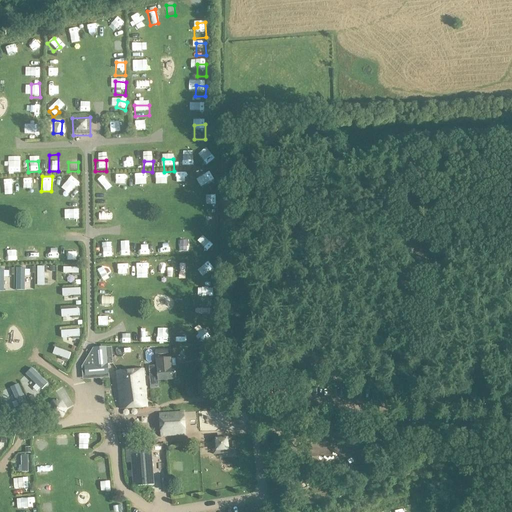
[(94,181),(101,191),(108,185),(102,176),(94,181)]
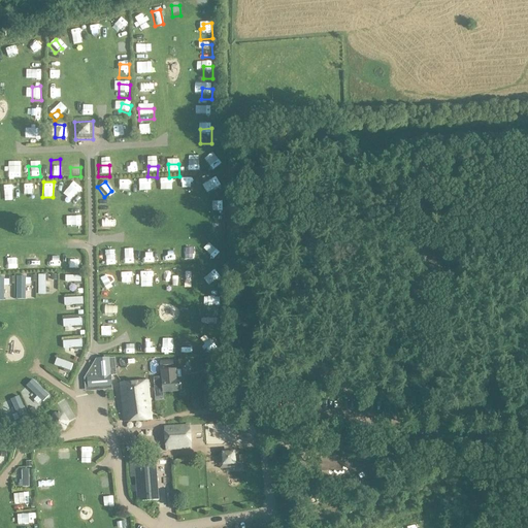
[(139,197),(150,197),(151,183),(139,182),(139,197)]
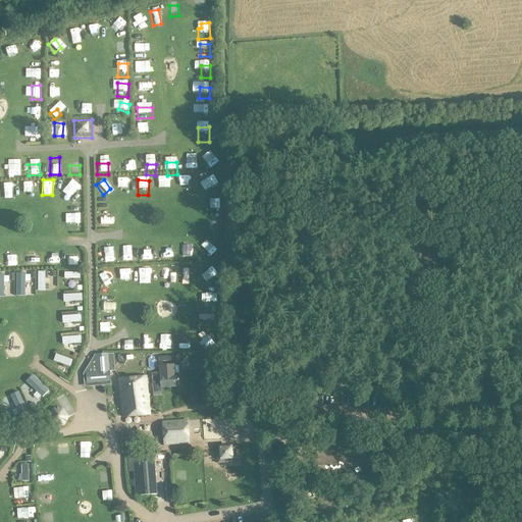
[(215,179),(210,181),(216,194),(221,192),(215,179)]
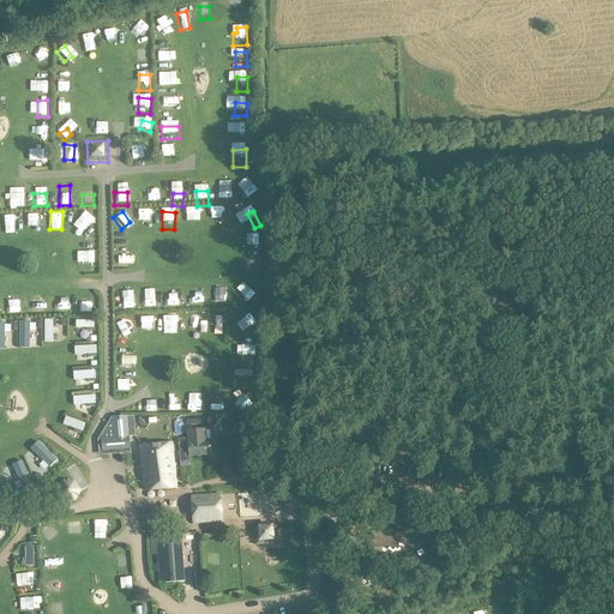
[(25,214),(25,227),(38,227),(37,212),(25,214)]
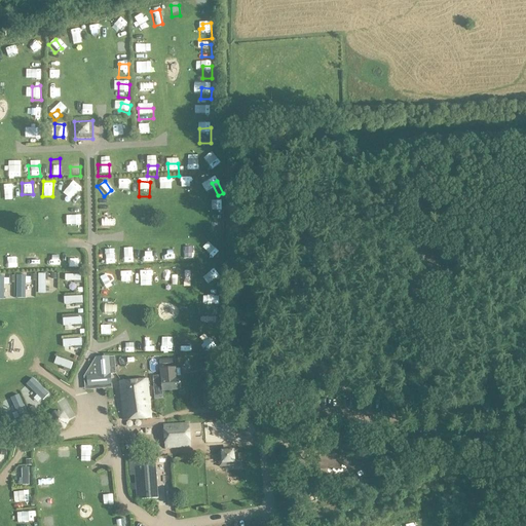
[(66,191),(79,195),(82,187),(69,182),(66,191)]
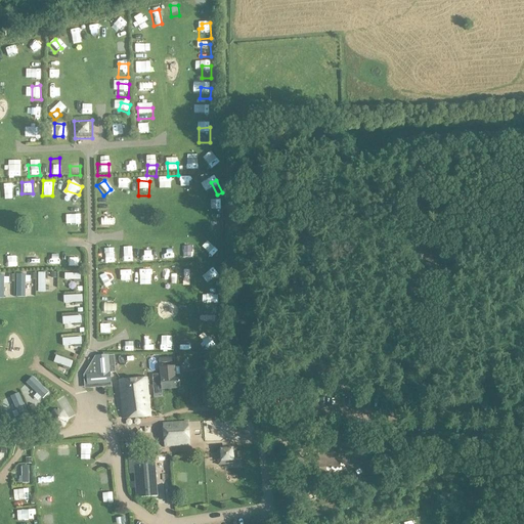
[(161,181),(161,191),(169,191),(169,181),(161,181)]
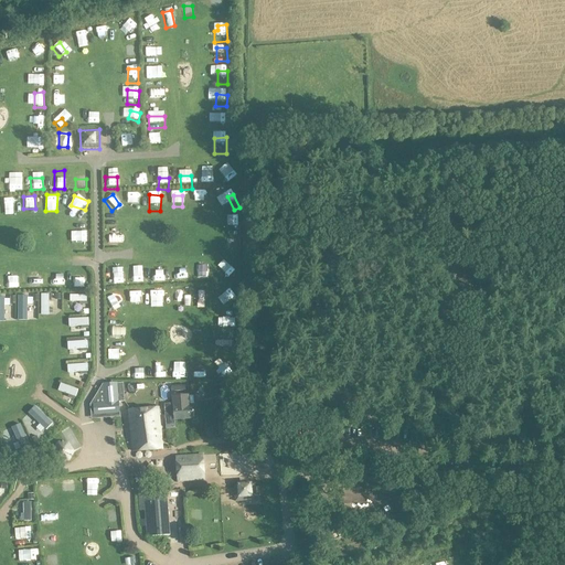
[(194,195),(195,208),(205,206),(205,195),(194,195)]
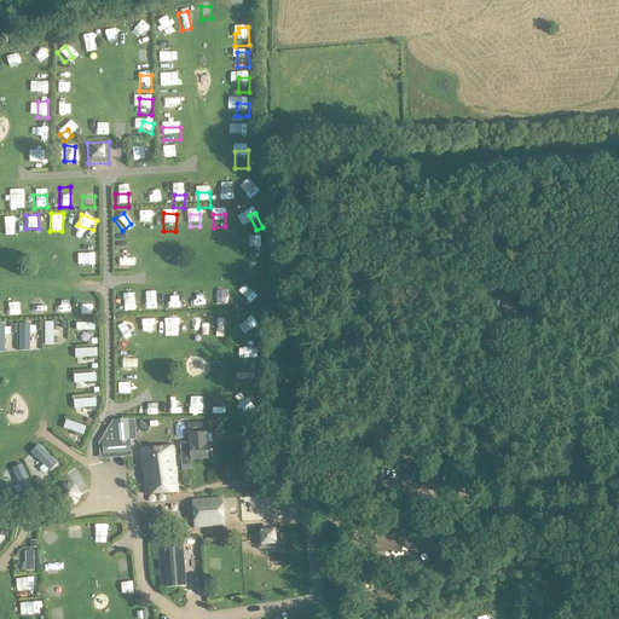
[(3,217),(3,235),(15,235),(15,217),(3,217)]
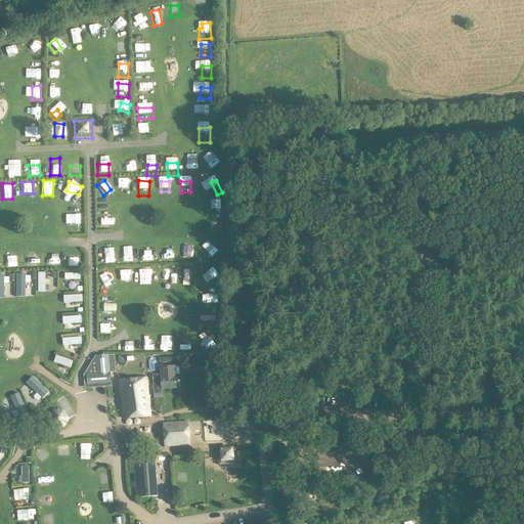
[(207,217),(222,216),(222,205),(206,206),(207,217)]
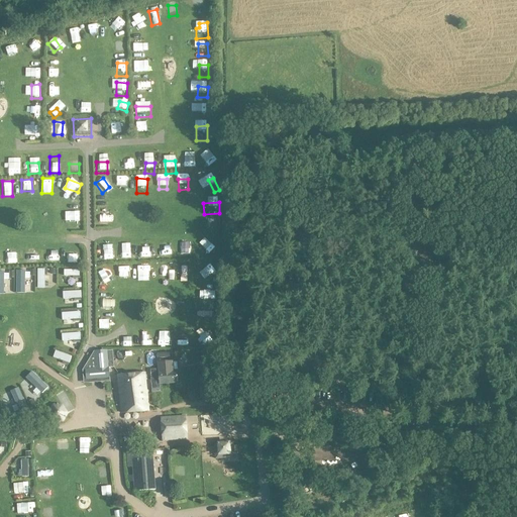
[(204,235),(218,235),(218,223),(204,223),(204,235)]
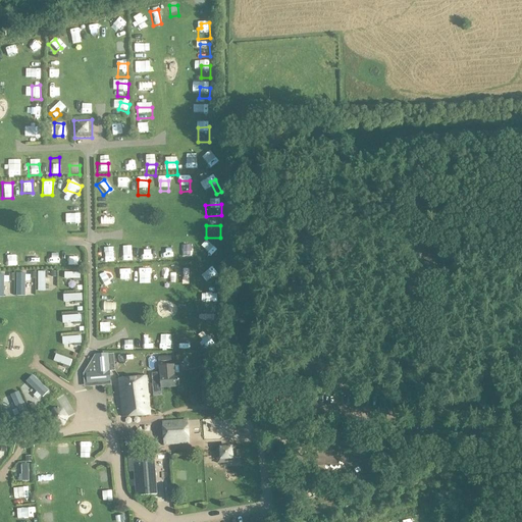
[(36,264),(35,249),(25,249),(27,264),(36,264)]
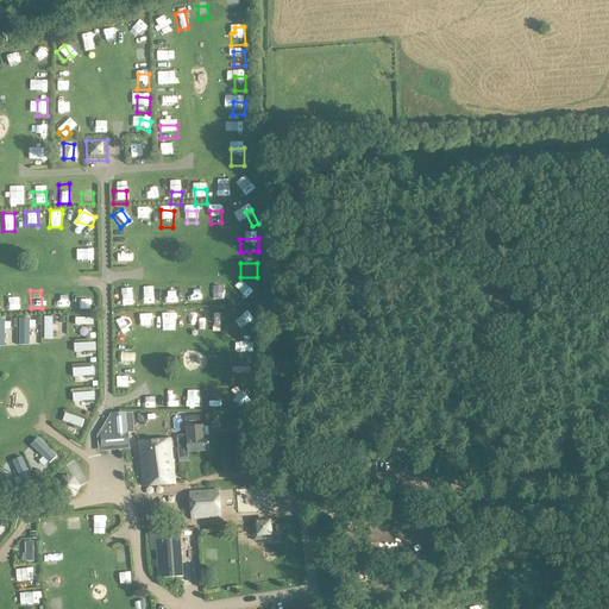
[(119,307),(131,306),(131,293),(119,294),(119,307)]
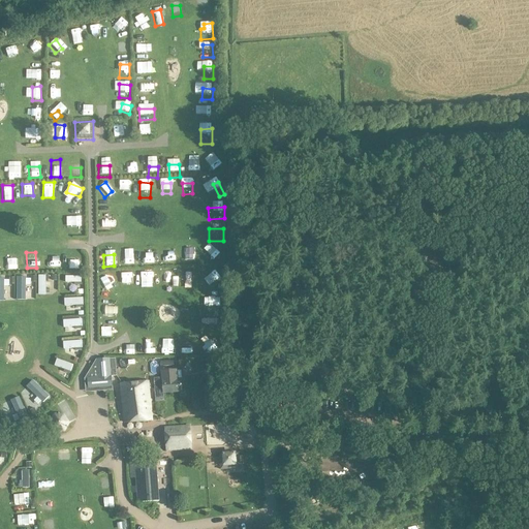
[(164,254),(165,267),(174,267),(174,254),(164,254)]
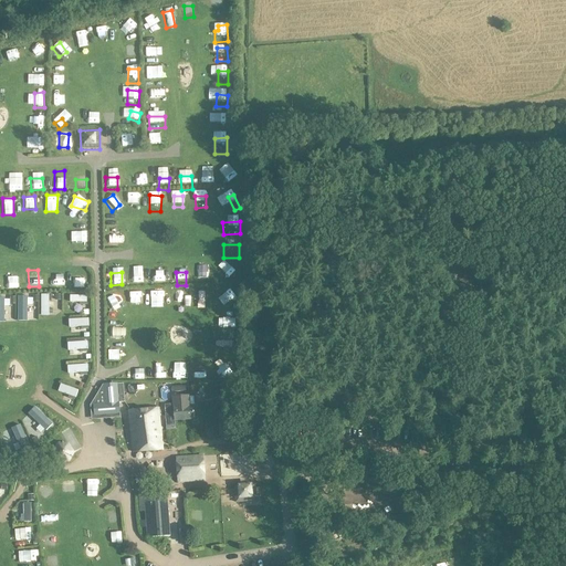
[(199,272),(199,285),(208,285),(209,272),(199,272)]
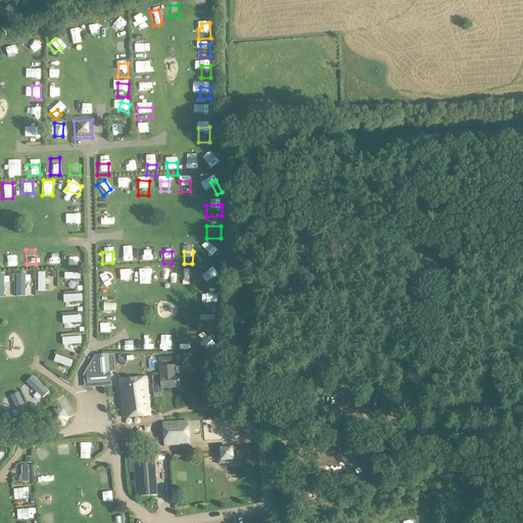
[(132,264),(132,252),(123,252),(123,264),(132,264)]
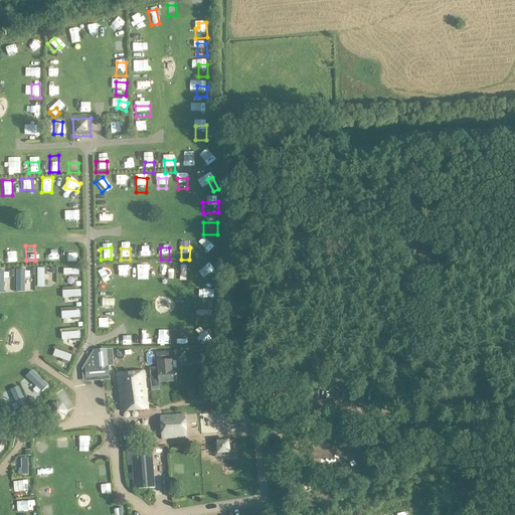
[(75,262),(76,250),(66,249),(66,262),(75,262)]
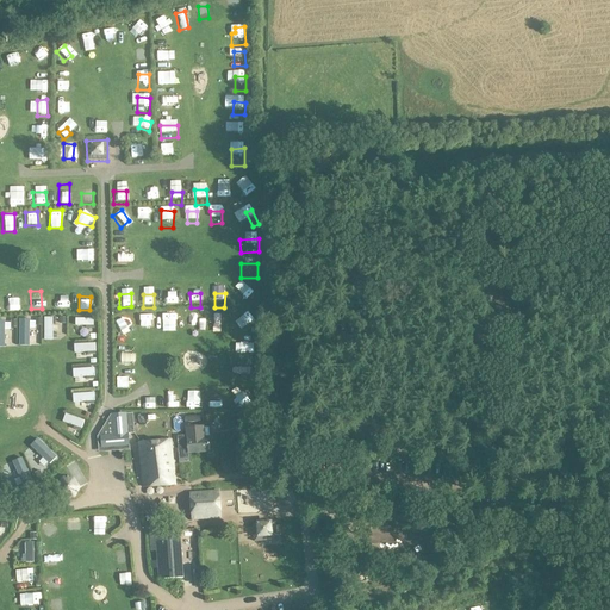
[(67,297),(55,297),(55,309),(66,309),(67,297)]
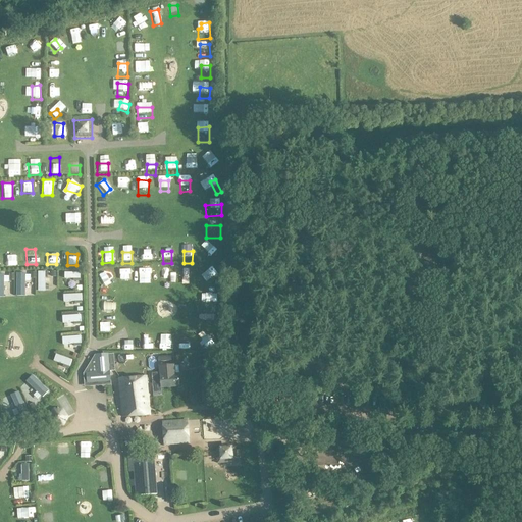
[(140,281),(151,281),(151,270),(141,269),(140,281)]
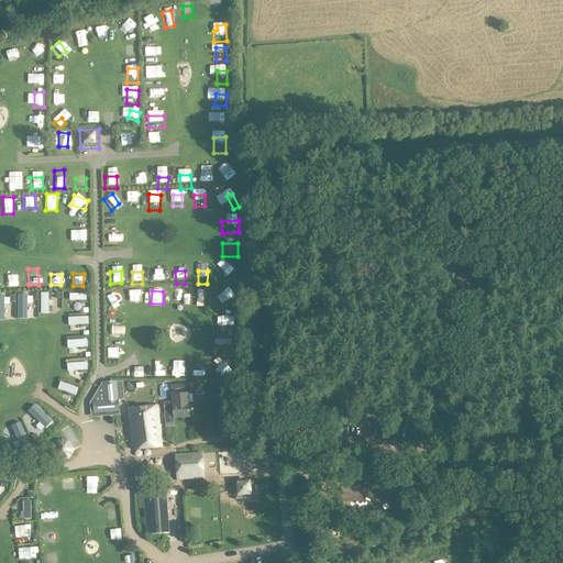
[(130,291),(131,302),(140,302),(140,291),(130,291)]
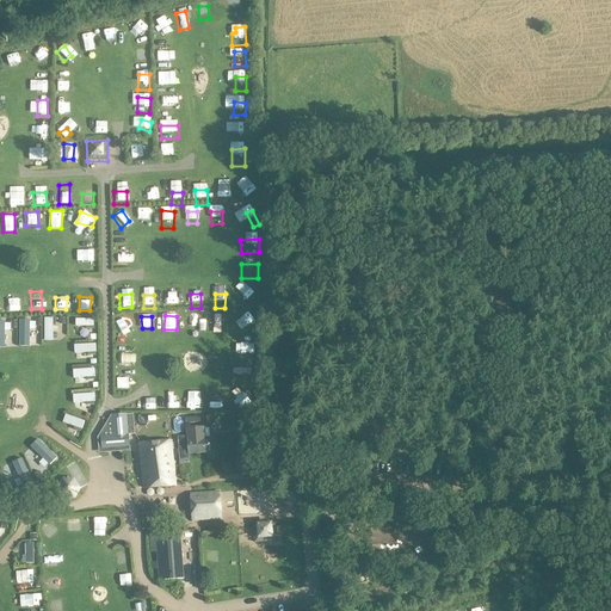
[(187,328),(201,329),(201,316),(189,316),(187,328)]
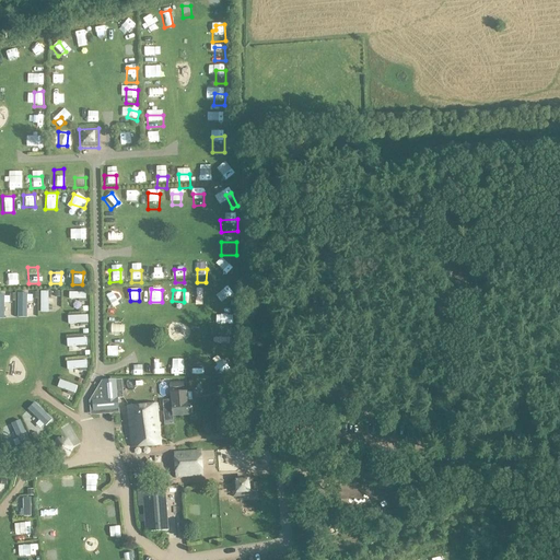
[(206,302),(206,291),(195,290),(194,302),(206,302)]
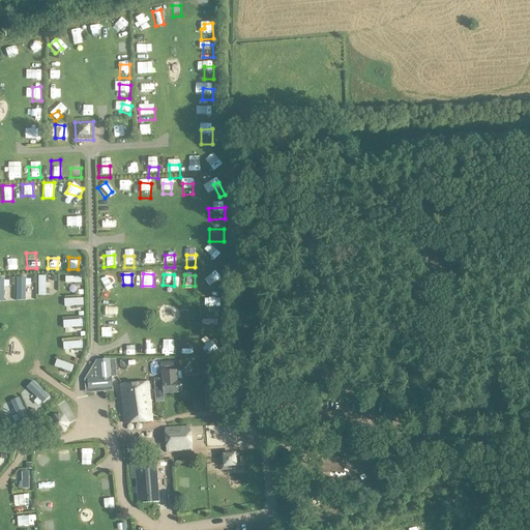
[(155,315),(158,324),(168,321),(165,312),(155,315)]
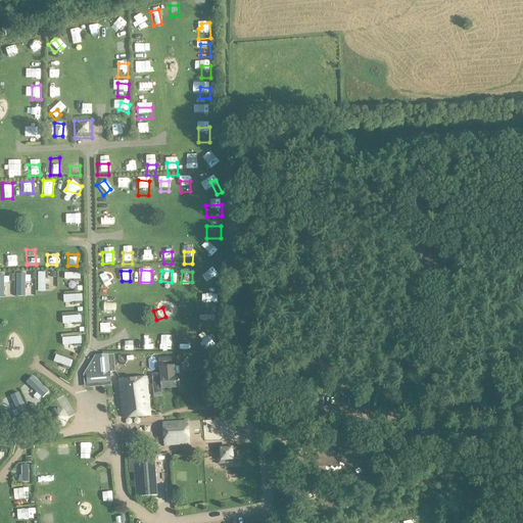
[(100,334),(109,334),(110,323),(100,323),(100,334)]
